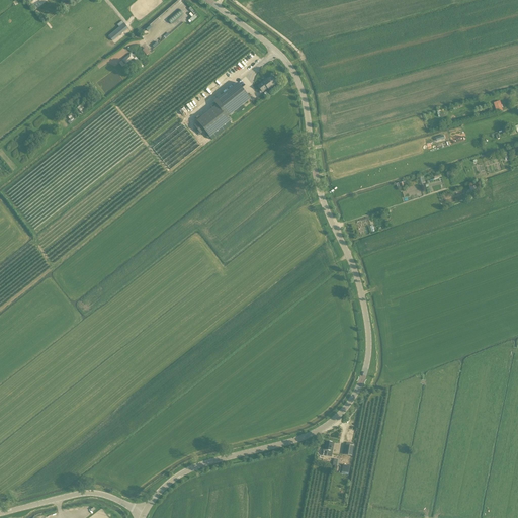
[(196,18),(198,16),(190,7),(188,9),(196,18)]
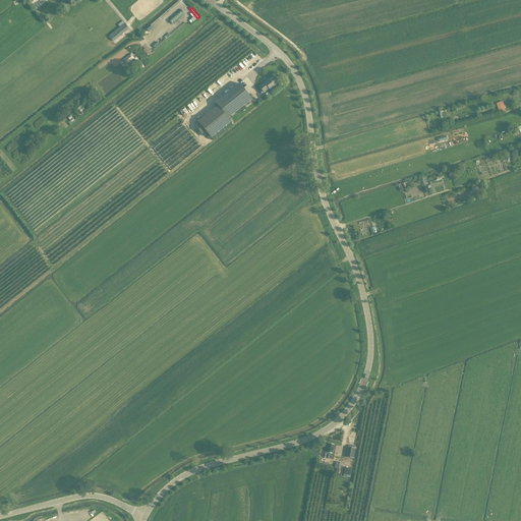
[(171,24),(184,13),(181,10),(168,20),(171,24)]
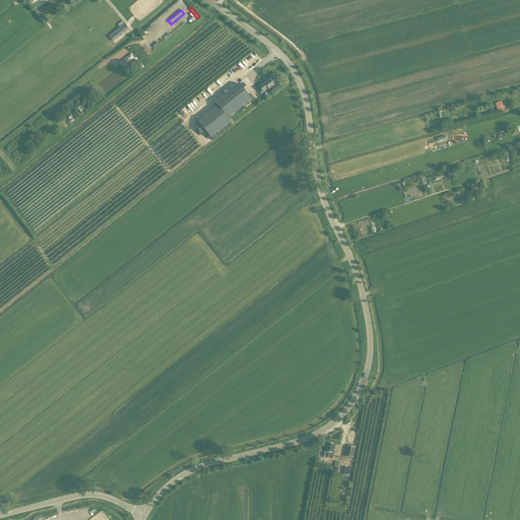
[(120,27),(109,37),(113,42),(128,28),(124,23),(122,21),(118,25),(120,27)]
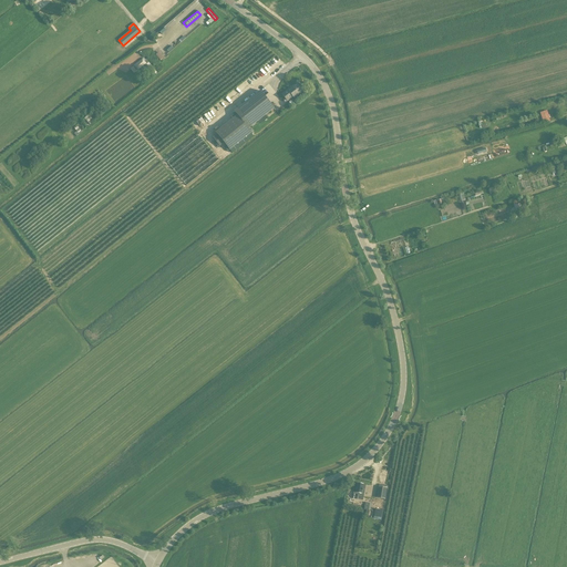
[(144,58),(142,59),(146,64),(145,65),(153,75),(156,72),(148,62),(146,59),(145,60),(144,58)]
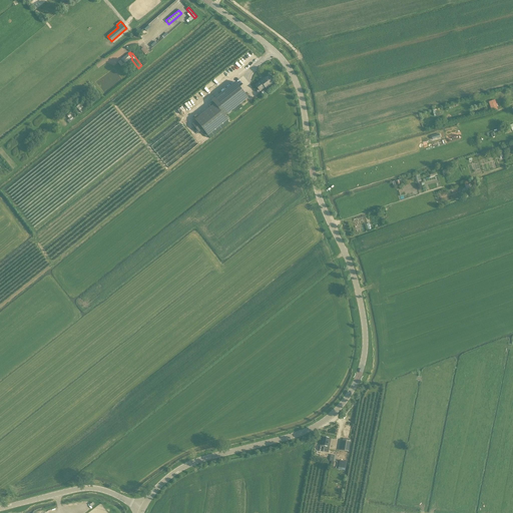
[(128,53),(121,59),(124,63),(131,59),(132,58),(128,53)]
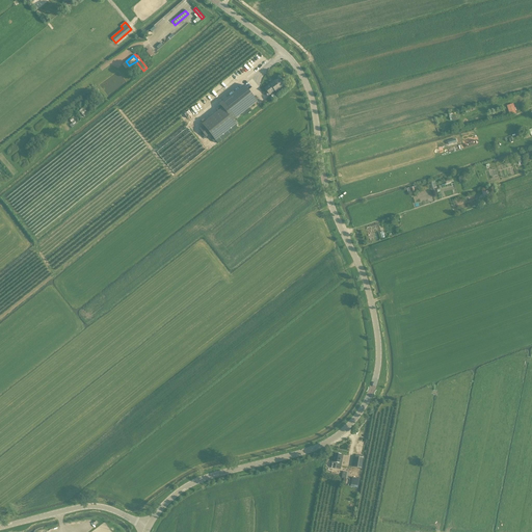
[(272,83),(265,89),(269,95),(274,91),(275,92),(284,86),(278,79),(272,83)]
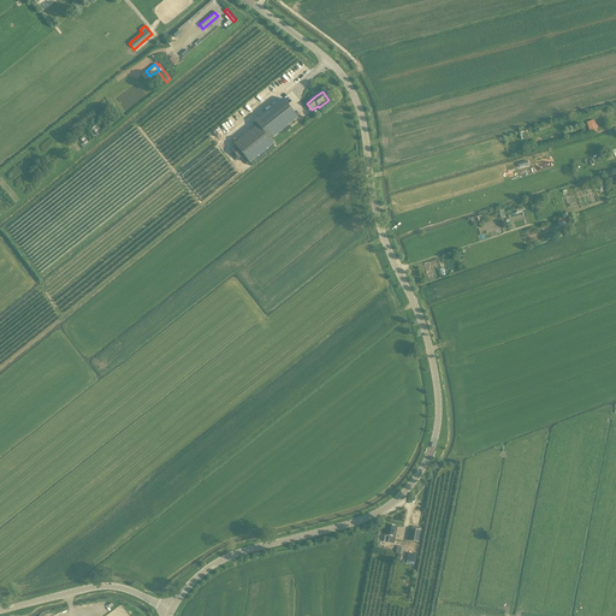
[(236,146),(231,149),(238,159),(243,155),(249,164),(273,144),(271,142),(270,140),(297,118),(283,99),(254,122),(258,125),(235,144),(236,146)]
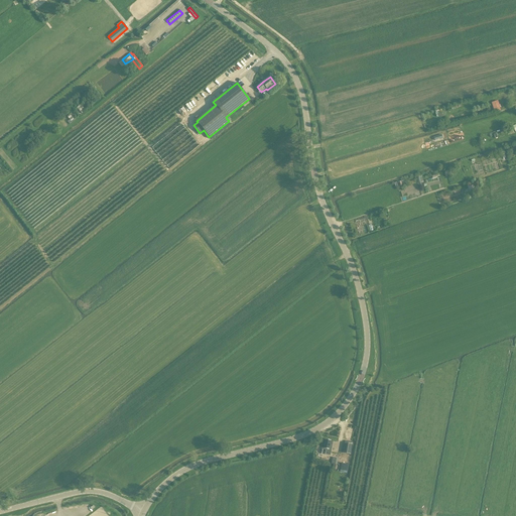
[(498,101),(492,103),(495,112),(501,110),(498,101)]
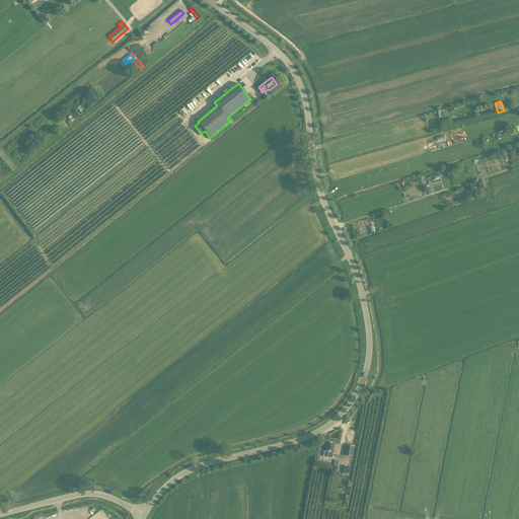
[(324,451),(323,455),(324,455),(323,457),(327,457),(327,454),(332,455),(335,444),(326,443),(325,450),(325,451),(324,451)]
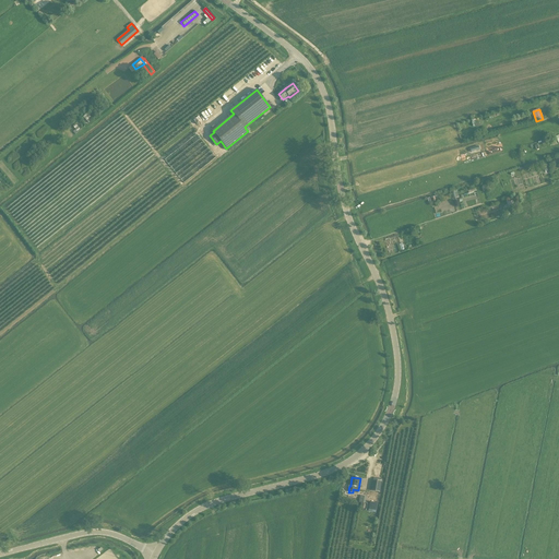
[(379,492),(381,482),(373,480),(371,491),(379,492)]
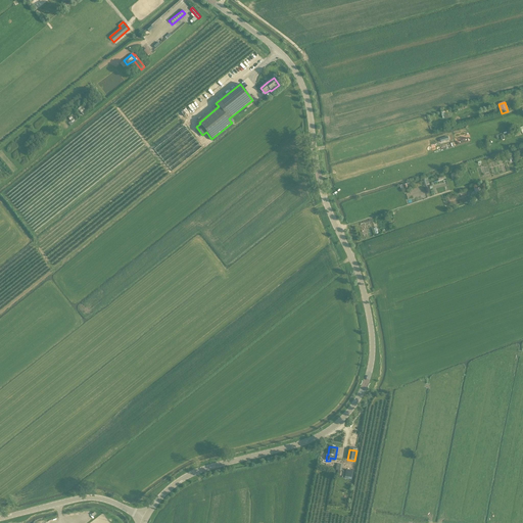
[(351,480),(353,471),(345,469),(344,479),(351,480)]
